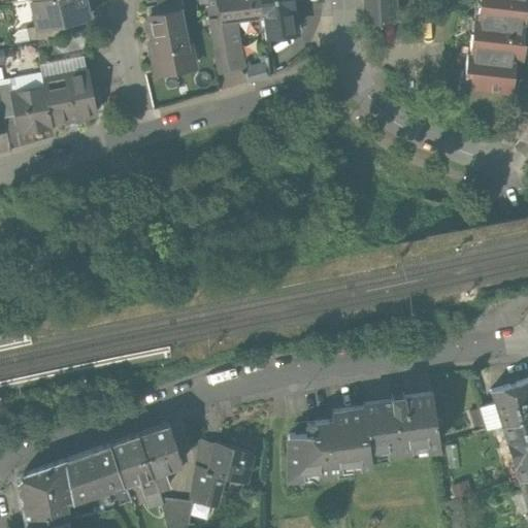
[(90,19),(86,0),(36,0),(31,1),(37,29),(37,30),(59,25),(90,19)]
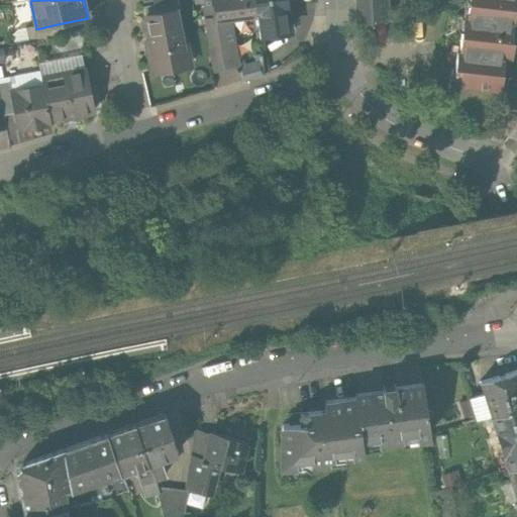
[(150,42),(150,43),(181,37),(173,0),(153,0),(154,2),(156,6),(143,8),(150,42)]
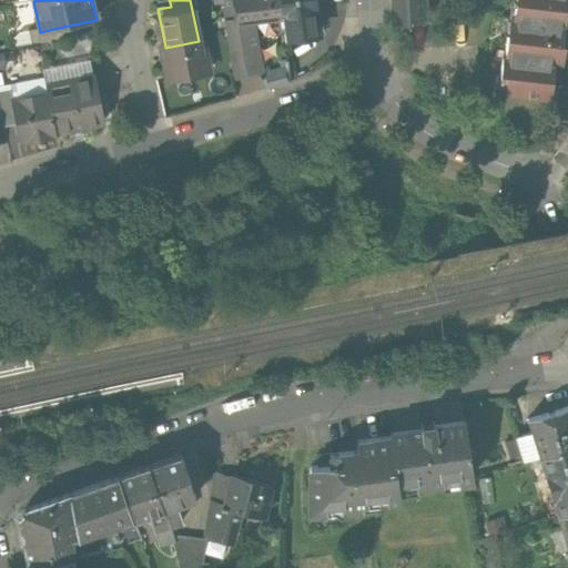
[(280,0),(225,0),(226,36),(251,37),(251,22),(283,18),(280,0)]
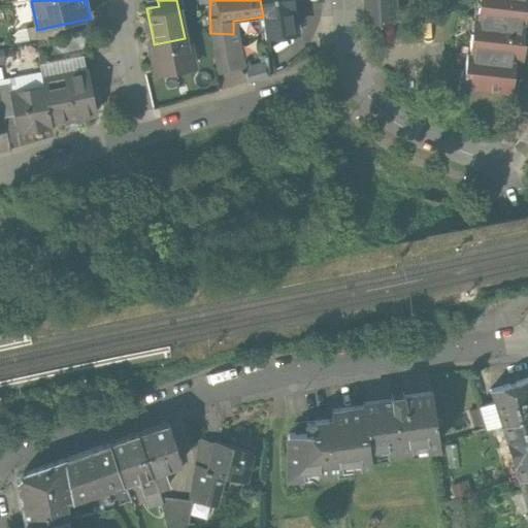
[(292,0),(260,0),(263,17),(265,35),(297,31),(292,0)]
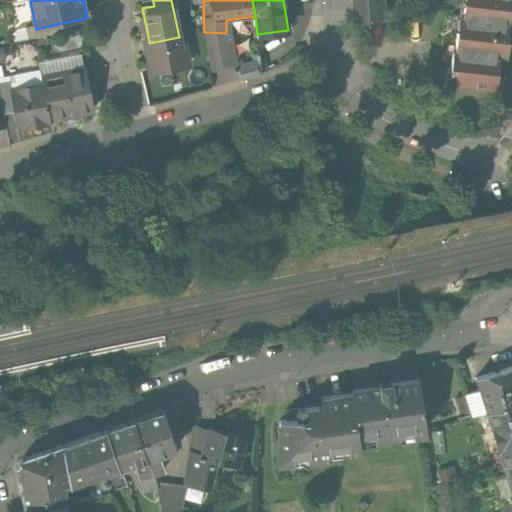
[(352,0),(354,22),(385,21),(383,0),(352,0)]
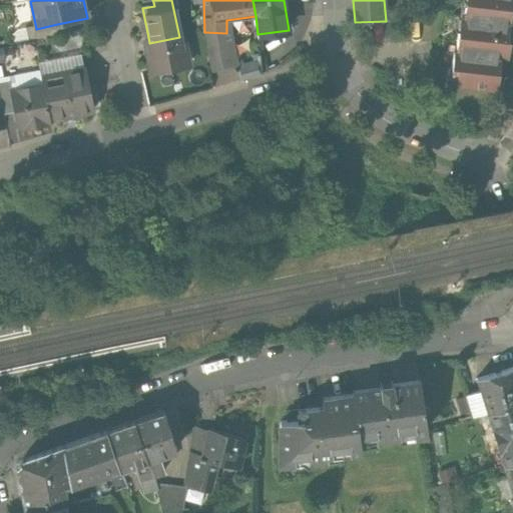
[(512,0),(468,0),(467,17),(460,17),(460,18),(463,18),(461,31),(458,31),(456,53),(453,53),(451,69),(460,70),(459,83),(456,83),(456,84),(498,88),(501,56),(509,57),(510,45),(505,45),(506,38),(508,38),(512,0)]
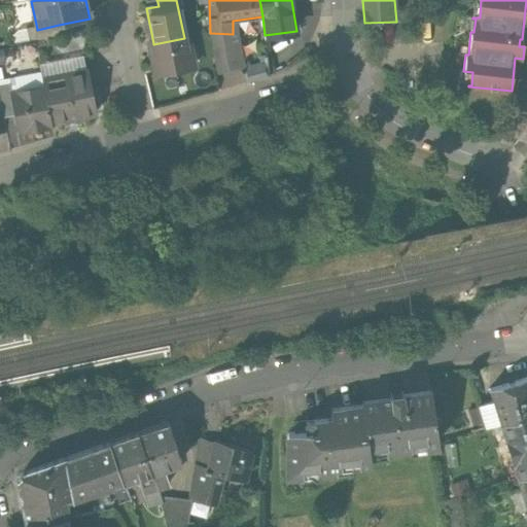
[(62,38),(59,25),(37,30),(37,29),(27,31),(30,45),(62,38)]
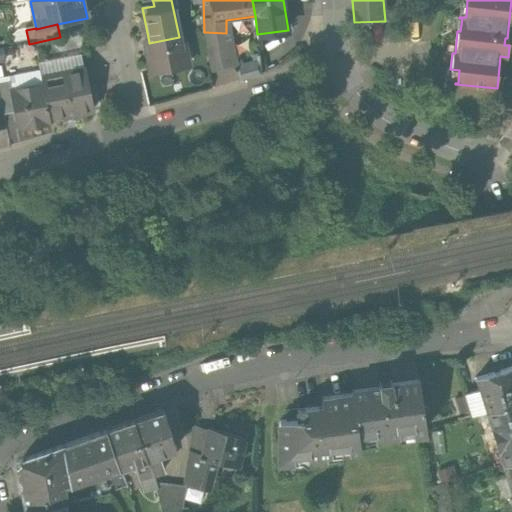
[(229,35),(226,33),(204,32),(210,69),(234,64),(229,35)]
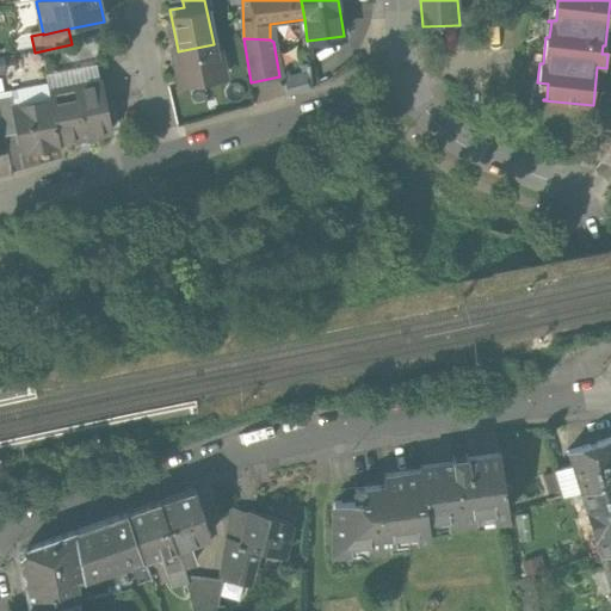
[(216,56),(214,44),(178,51),(178,50),(173,50),(180,88),(186,88),(190,106),(208,103),(204,85),(226,81),(221,55),(216,56)]
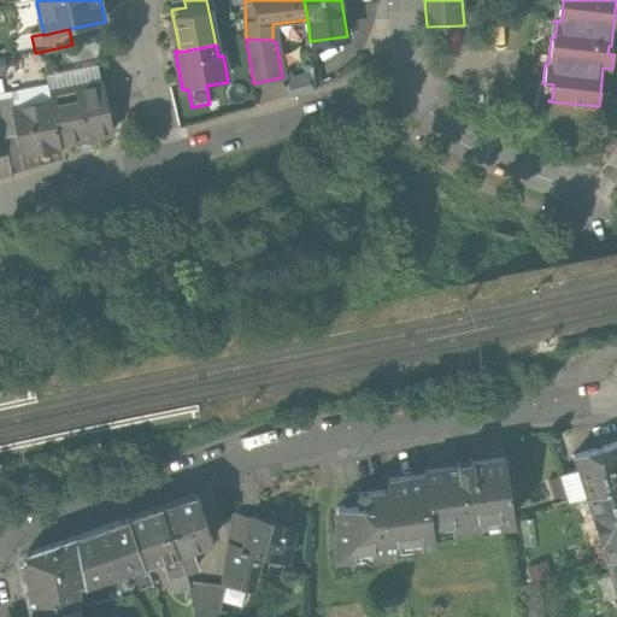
[(0,77),(10,76),(7,59),(0,60),(0,77)]
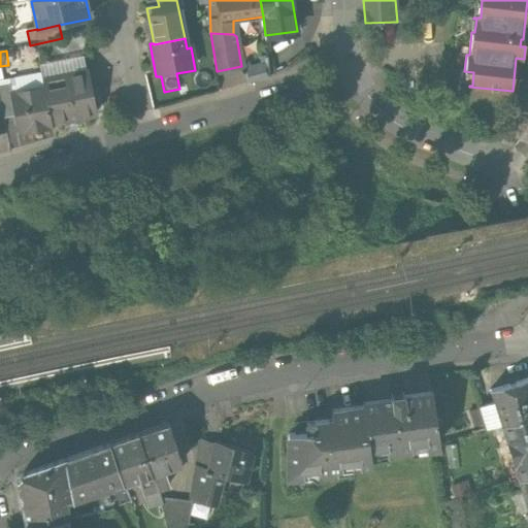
[(83,59),(40,68),(41,72),(43,83),(87,73),(83,59)]
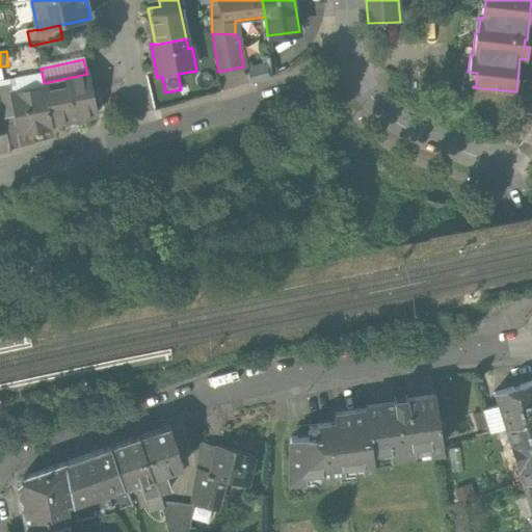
[(271,79),(270,63),(247,70),(249,84),(271,79)]
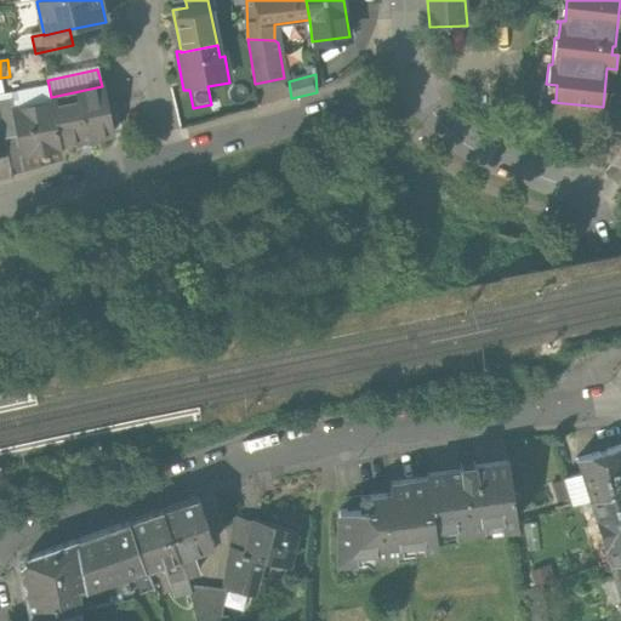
[(0,95),(0,100),(11,98),(13,110),(52,103),(51,97),(49,85),(0,95)]
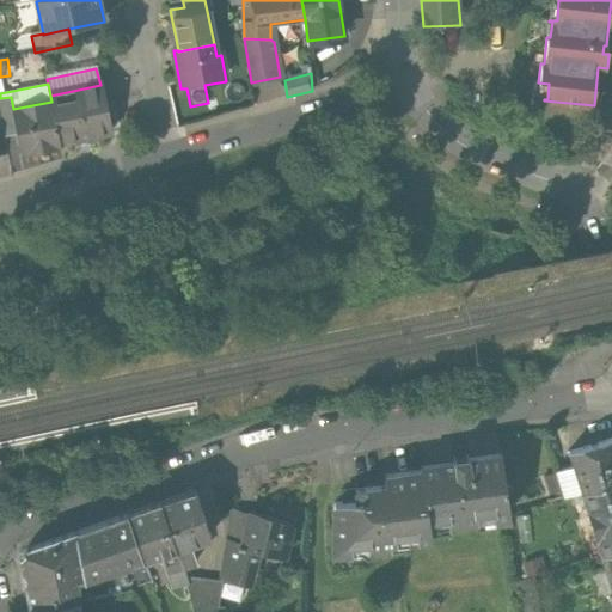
[(50,96),(51,102),(61,147),(111,136),(101,85),(50,96)]
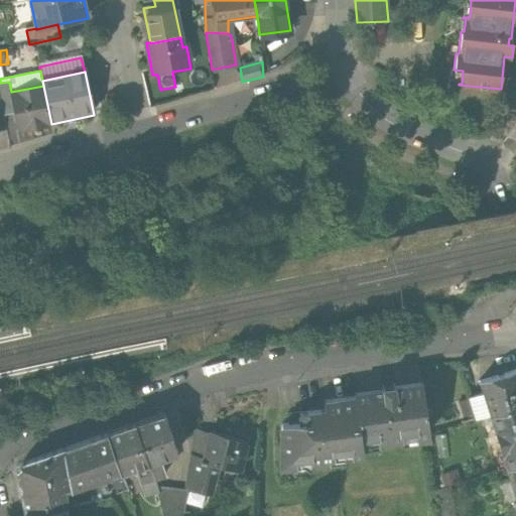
[(9,82),(0,83),(0,101),(3,117),(15,115),(10,92),(11,92),(9,82)]
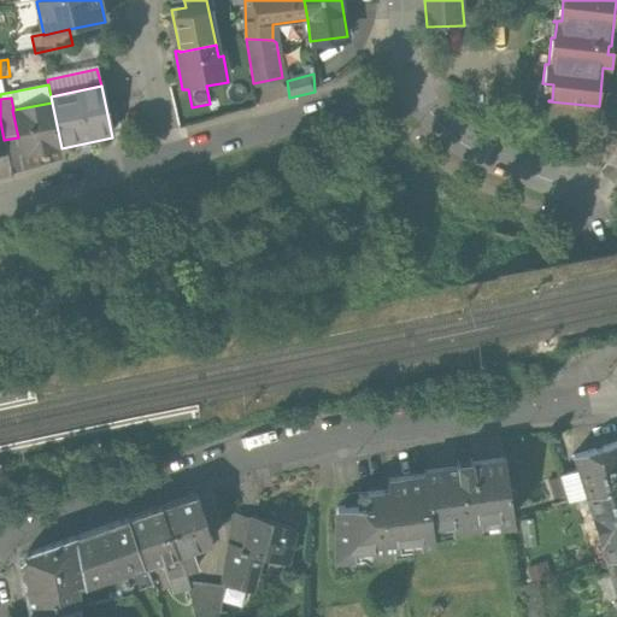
[(62,152),(62,148),(52,103),(13,110),(12,110),(18,137),(23,159),(62,152)]
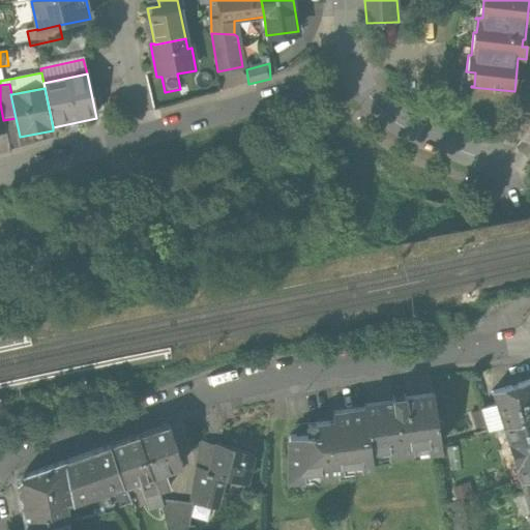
[(496,405),(503,427),(529,417),(529,380),(492,392),(496,405)]
